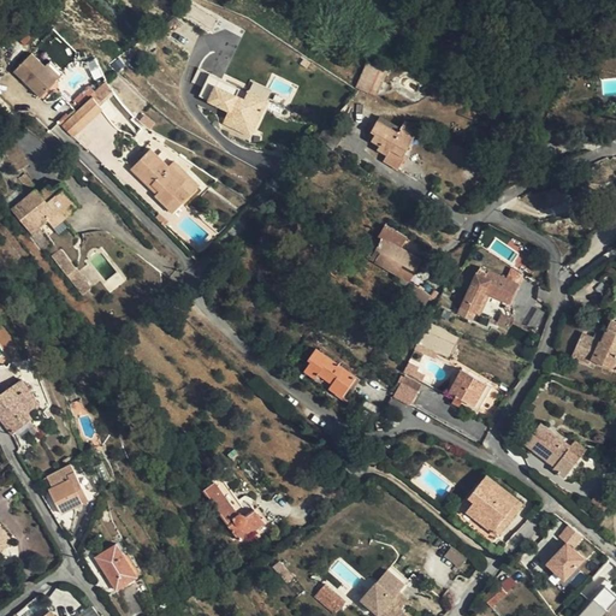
[(58,80),(45,65),(30,52),(12,71),(40,99),(58,80)]
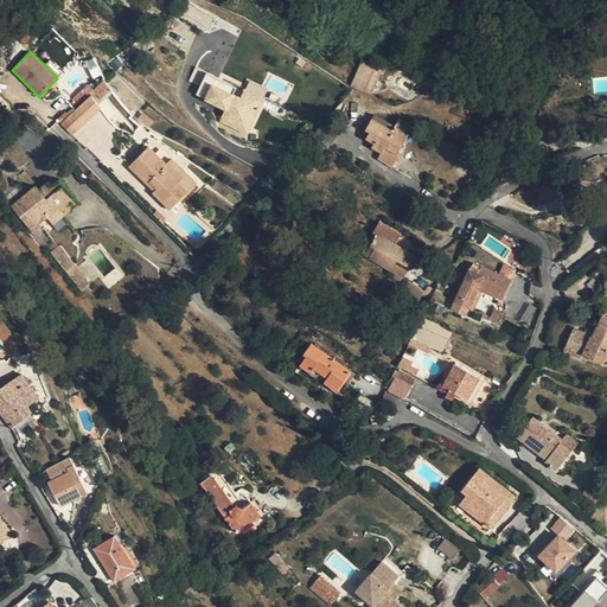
[(49,61),(44,64),(57,78),(63,72),(49,61)]
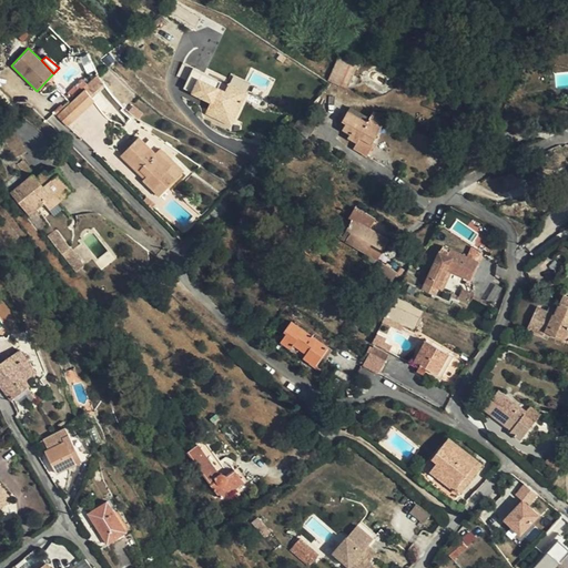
[(346,88),(355,67),(336,59),(327,81),(346,88)]
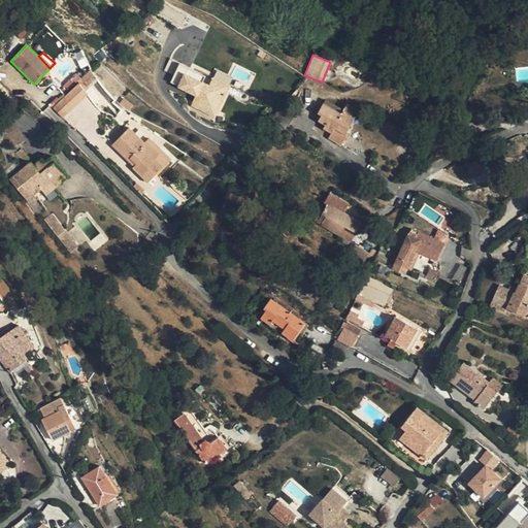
[(230,70),(196,56),(188,75),(213,87),(209,97),(232,107),(246,75),(230,68),(230,70)]
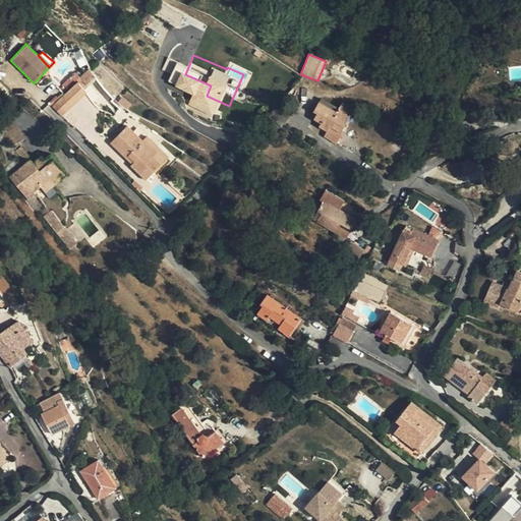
[(87,75),(81,80),(87,87),(92,81),(87,75)]
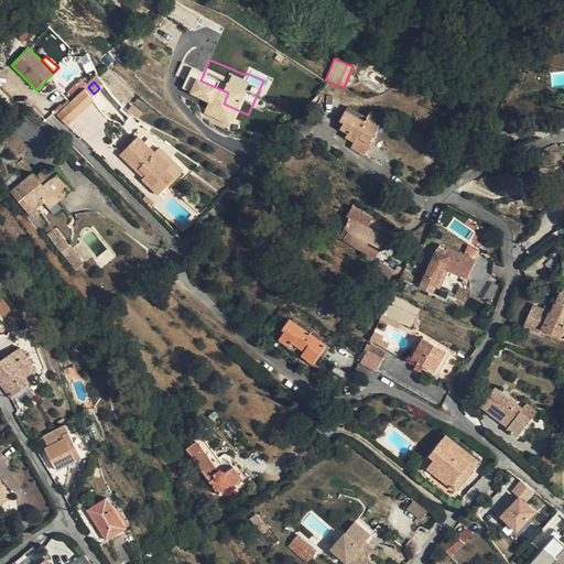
[(73,121),(95,100),(86,91),(64,111),(73,121)]
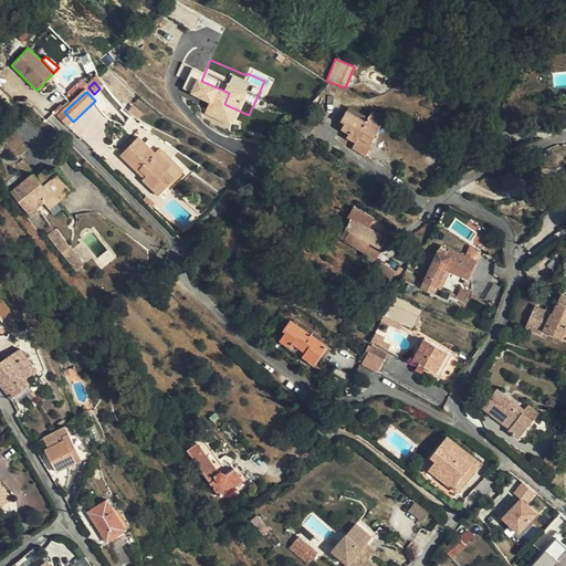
[(346,123),(343,129),(349,134),(348,137),(356,143),(355,145),(368,153),(374,144),(371,143),(385,119),(373,113),(367,121),(348,109),(342,121),(346,123)]
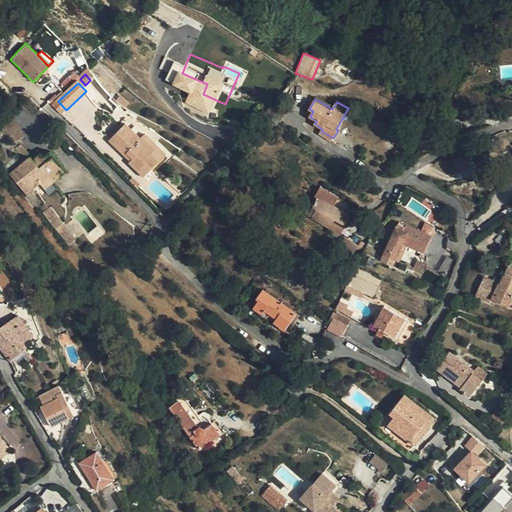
[(66,110),(58,101),(53,105),(62,114),(66,110)]
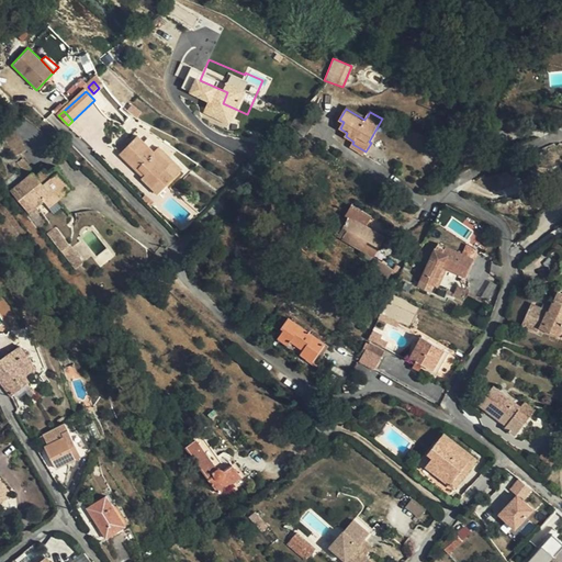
[(301,113),(292,123),(308,134),(315,121),(301,113)]
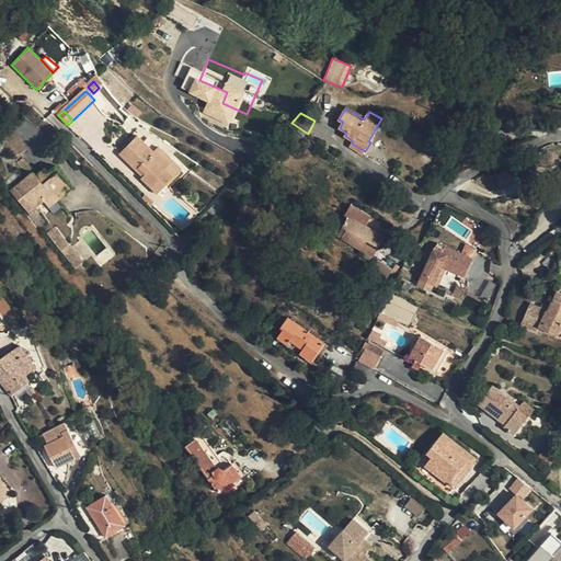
[(363,155),(365,151),(352,144),(353,141),(345,136),(346,133),(340,128),(334,137),(363,155)]
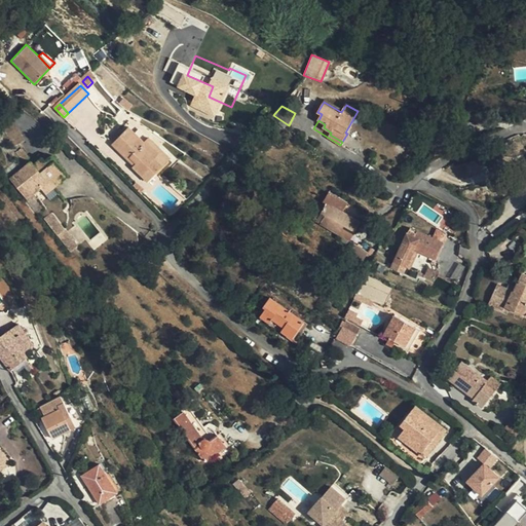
[(148,170),(154,176),(166,163),(145,142),(129,126),(113,144),(136,165),(135,167),(142,175),(148,170)]
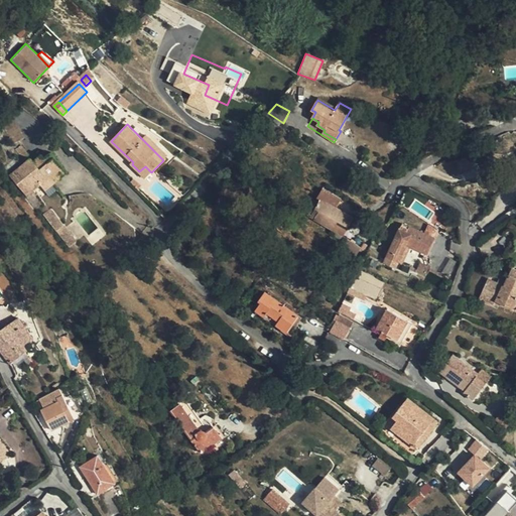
[(168,154),(148,134),(142,139),(163,160),(168,154)]
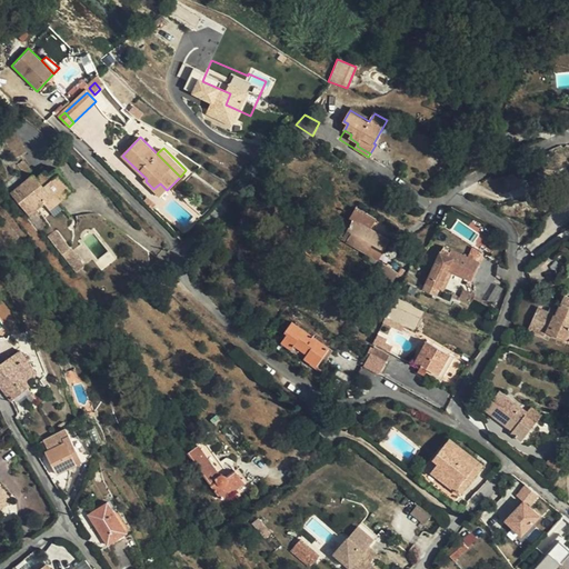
[(45,167),(36,173),(38,177),(47,170),(45,167)]
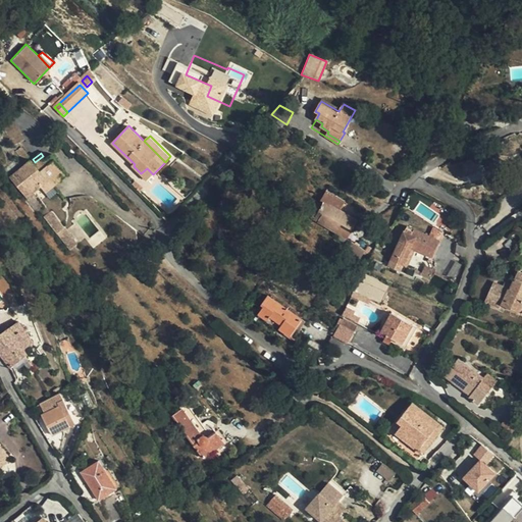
[(51,181),(65,171),(53,155),(47,160),(43,156),(35,162),(33,159),(11,176),(25,195),(33,189),(36,193),(42,188),(46,193),(54,187),(51,181)]
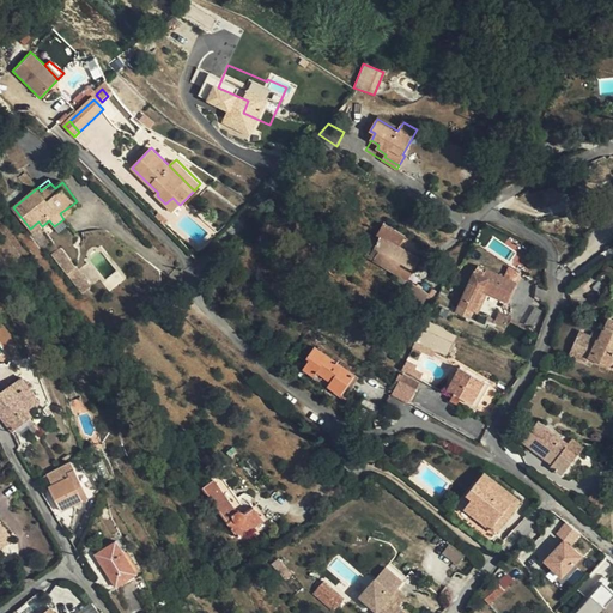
[(173,211),(180,205),(173,198),(165,204),(173,211)]
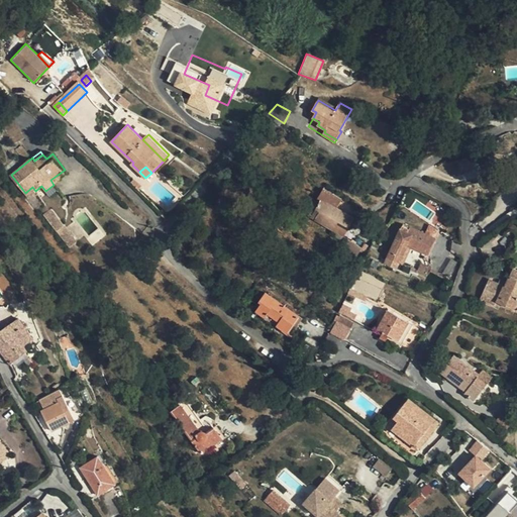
[(69,173),(65,170),(50,180),(54,185),(69,173)]
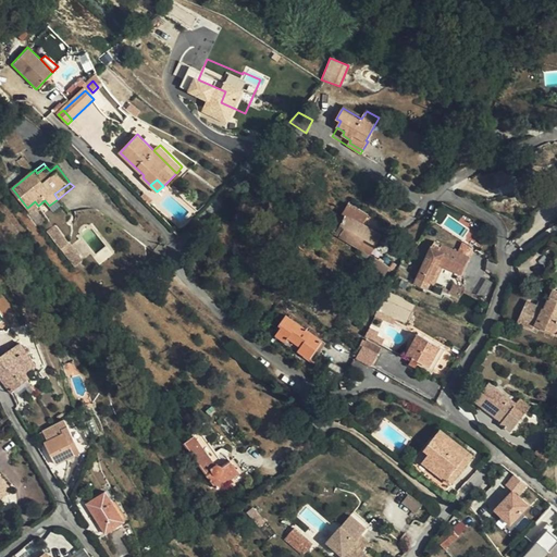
[(145,193),(140,196),(148,203),(152,200),(145,193)]
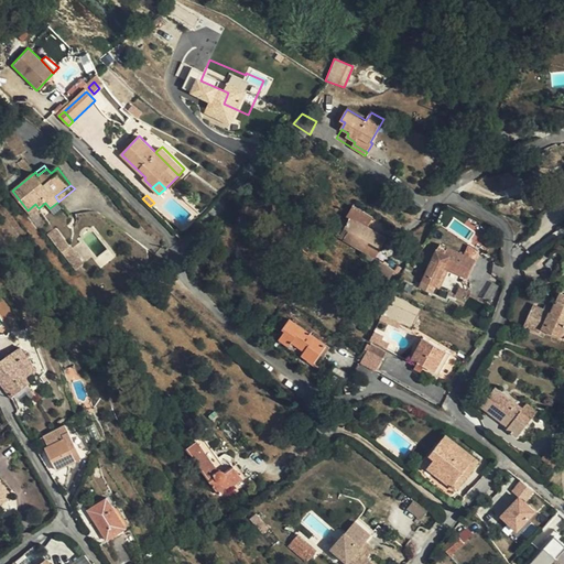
[(350,216),(345,228),(349,230),(344,239),(377,258),(386,242),(379,239),(381,235),(350,216)]
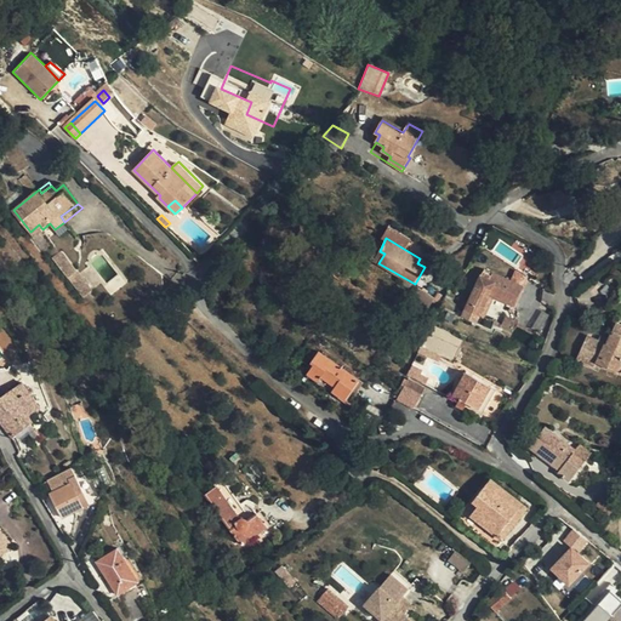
[(380,251),(374,260),(379,263),(385,254),(380,251)]
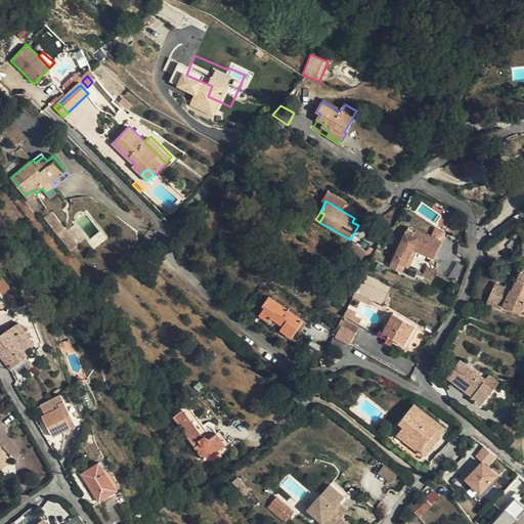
[(407,235),(434,241),(435,239),(411,228),(407,235)]
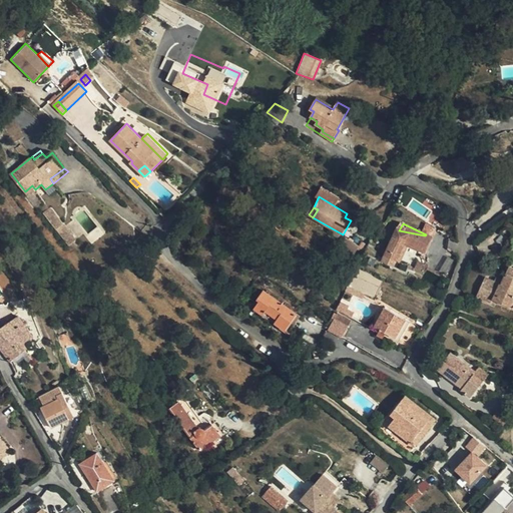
[(425,235),(399,230),(397,234),(412,241),(410,245),(402,263),(416,270),(429,244),(423,241),(425,235)]
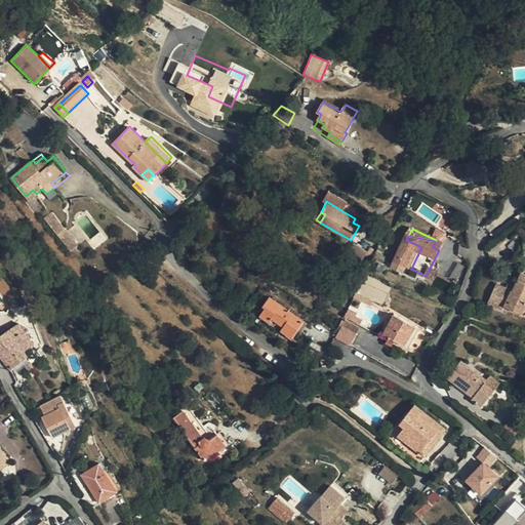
[(405,243),(419,251),(421,247),(406,240),(405,243)]
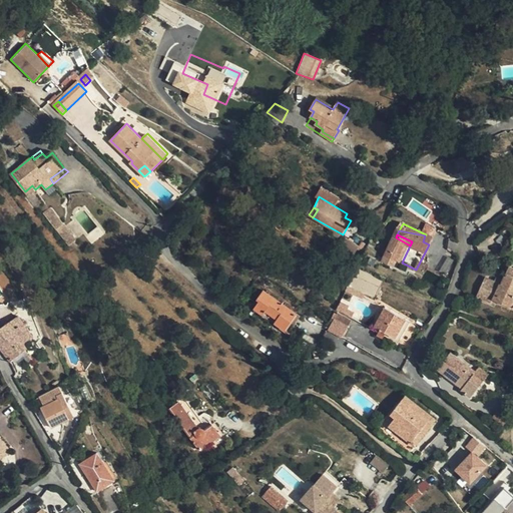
[(360,247),(346,239),(339,250),(354,259),(360,247)]
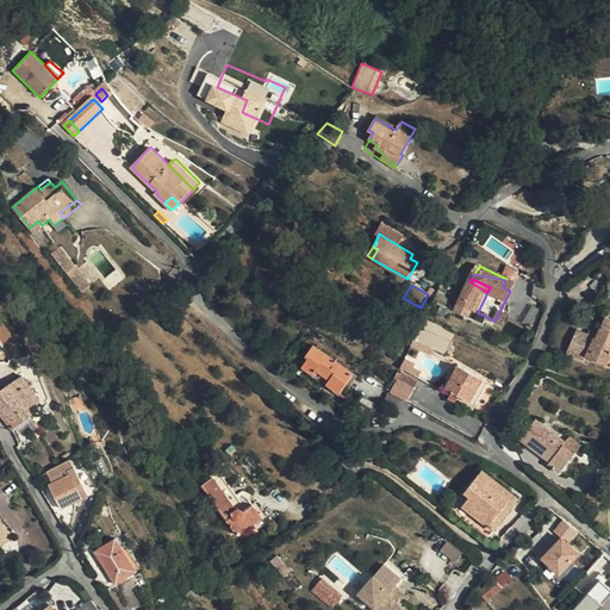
[(577,328),(565,352),(585,360),(586,356),(609,367),(609,318),(605,316),(599,331),(590,327),(587,332),(577,328)]
